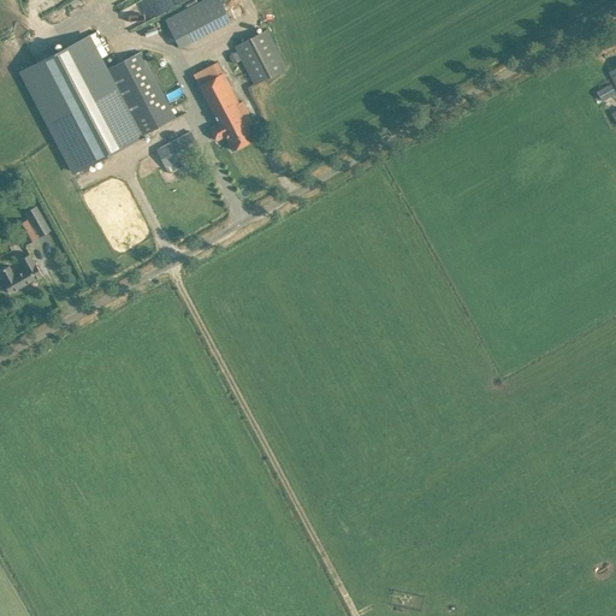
[(159,12),(170,6),(166,0),(165,0),(155,5),(159,12)]
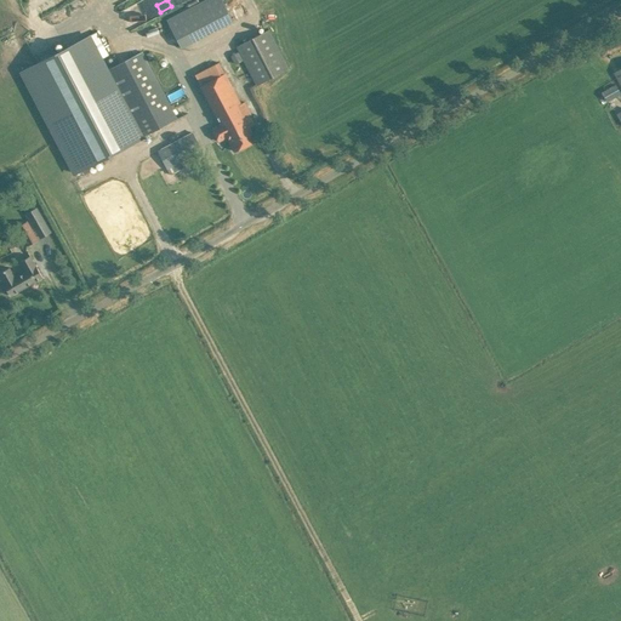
[(233,22),(221,0),(204,0),(167,20),(182,49),(233,22)]
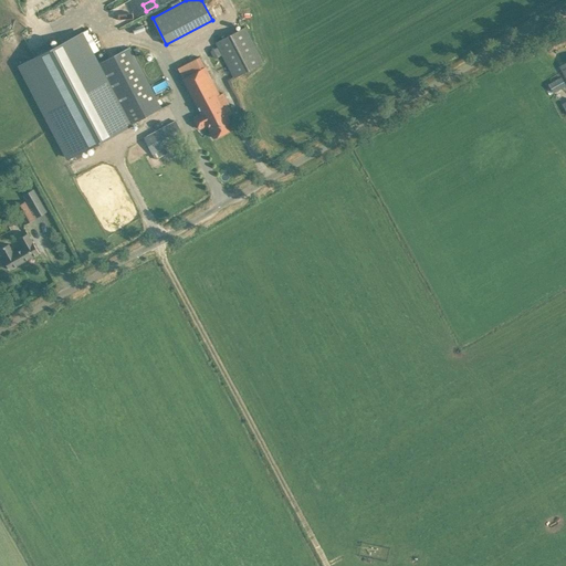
[(244,28),(217,42),(236,77),(263,62),(244,28)]
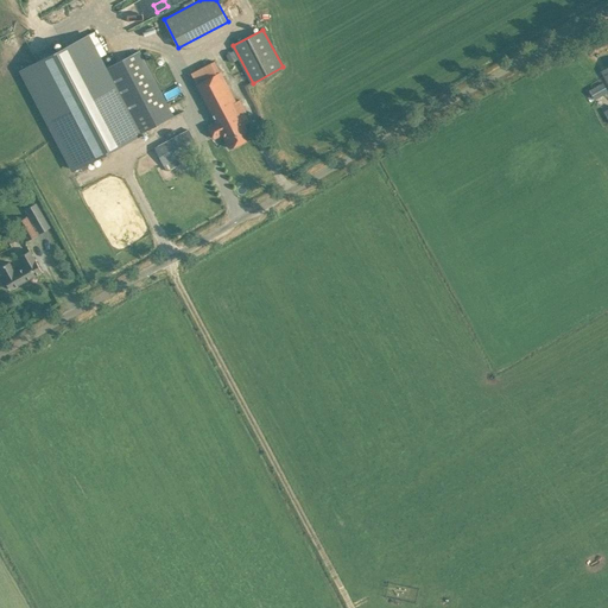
[(38,61),(19,70),(71,171),(82,166),(143,135),(140,132),(138,133),(105,69),(107,68),(89,33),(38,61)]
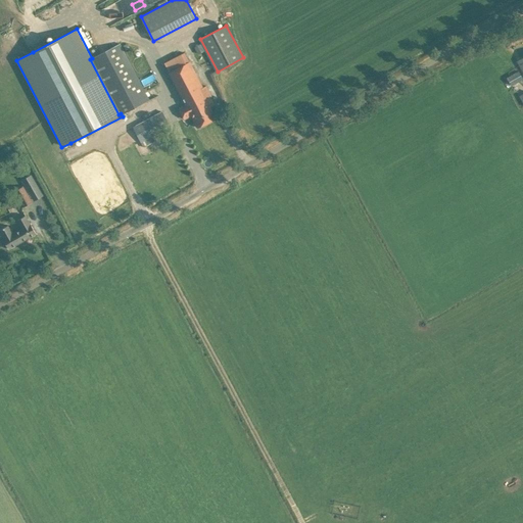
[(92,58),(90,59),(119,114),(121,113),(149,99),(121,43),(92,58)]
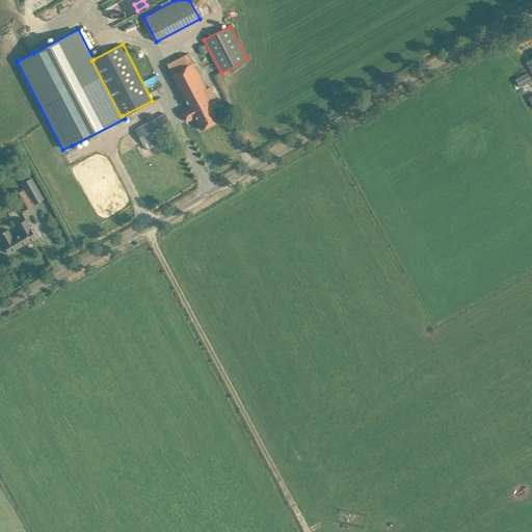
[(215,98),(210,88),(210,87),(208,88),(188,53),(167,64),(189,106),(182,110),(187,121),(194,116),(202,130),(219,121),(213,108),(217,106),(214,99),(215,98)]
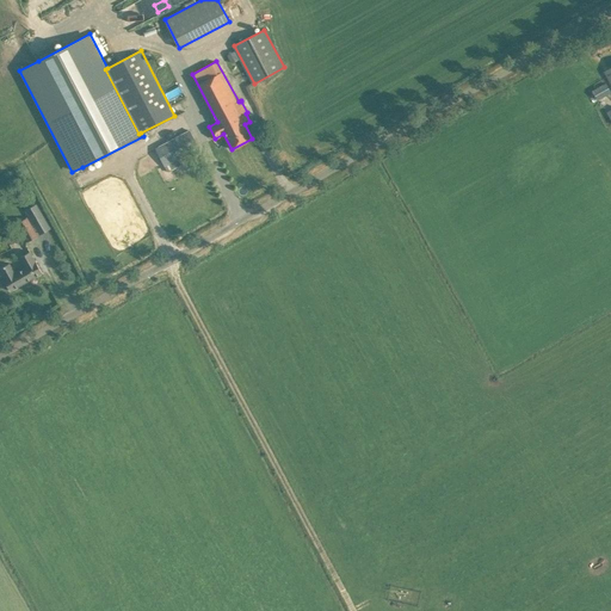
[(593,91),(592,92),(597,100),(599,99),(610,92),(606,84),(593,91)]
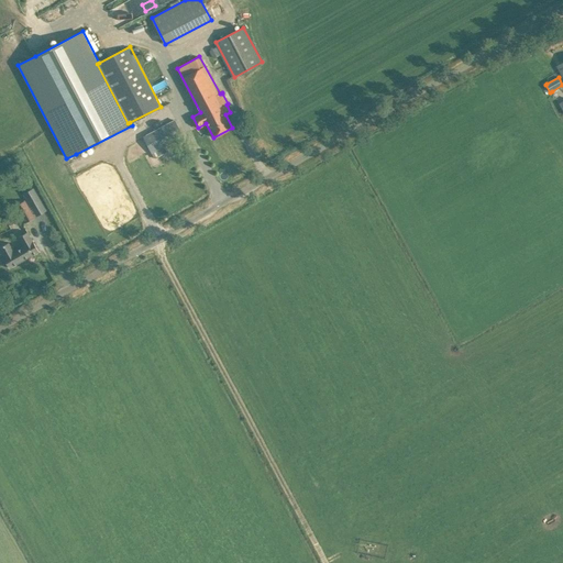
[(562,110),(560,102),(553,105),(558,118),(562,116),(562,110)]
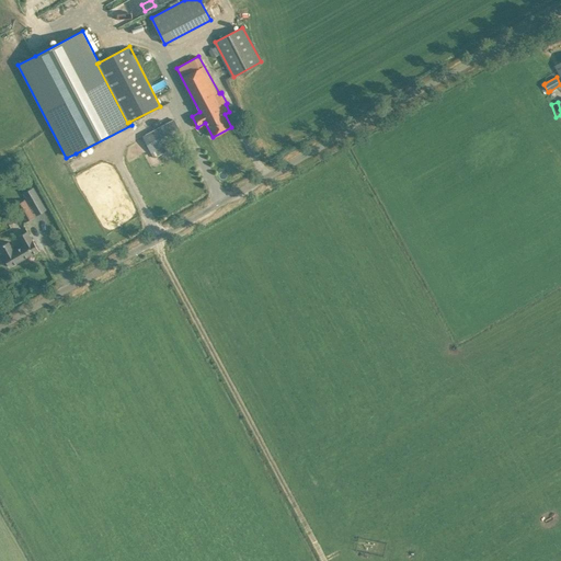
[(182,136),(174,119),(144,136),(151,152),(182,136)]
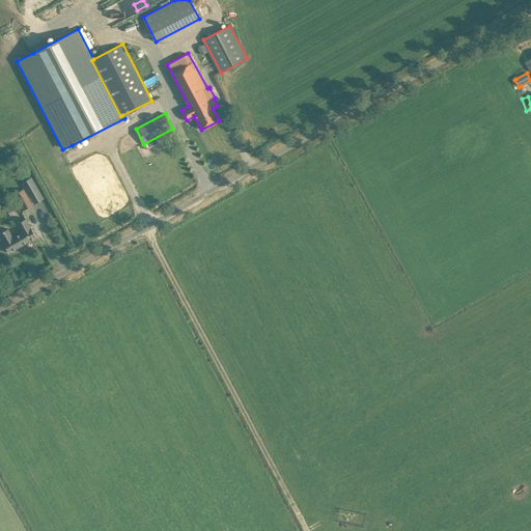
[(31,177),(22,183),(34,204),(44,198),(31,177)]
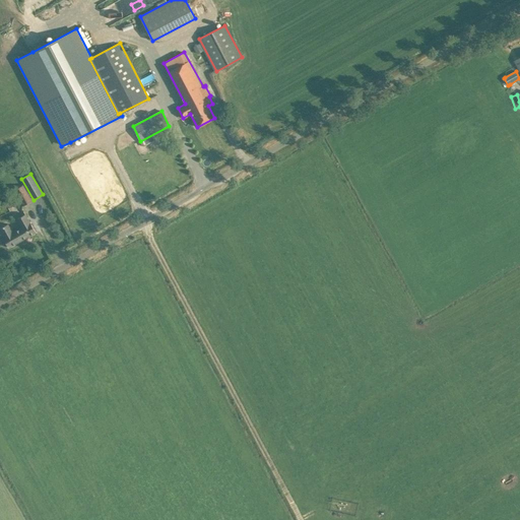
[(21,186),(15,190),(23,204),(30,200),(21,186)]
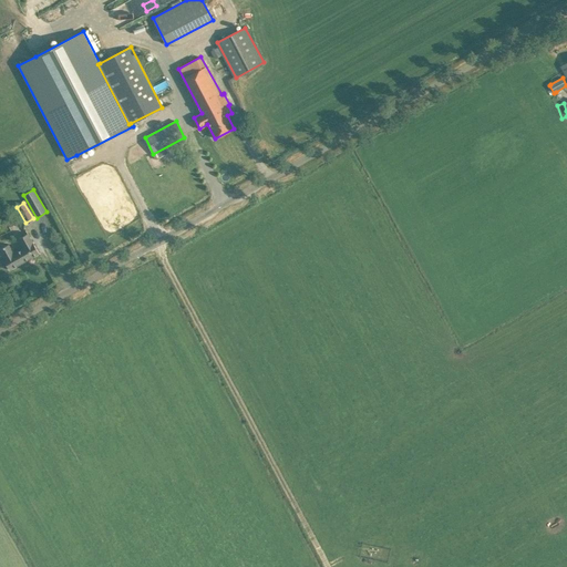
[(12,216),(6,219),(9,226),(16,223),(12,216)]
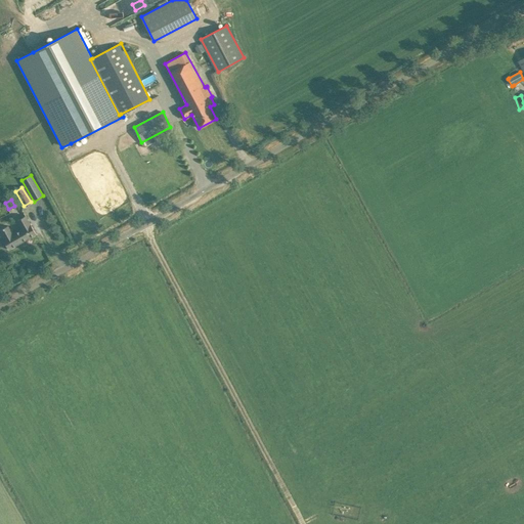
[(7,226),(0,229),(0,233),(8,249),(36,233),(31,224),(26,215),(17,220),(22,228),(11,234),(7,226)]
